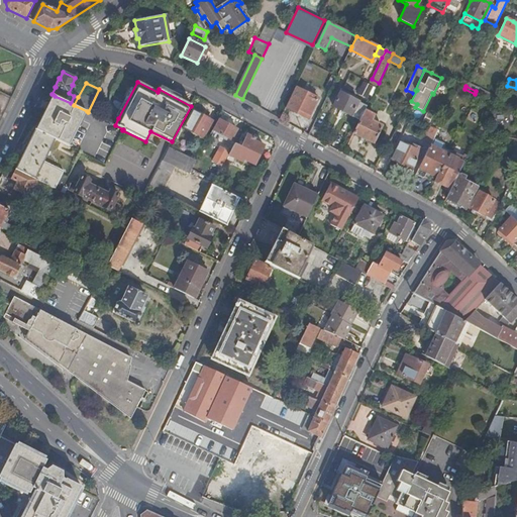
[(296,88),(286,108),(308,119),(318,99),(296,88)]
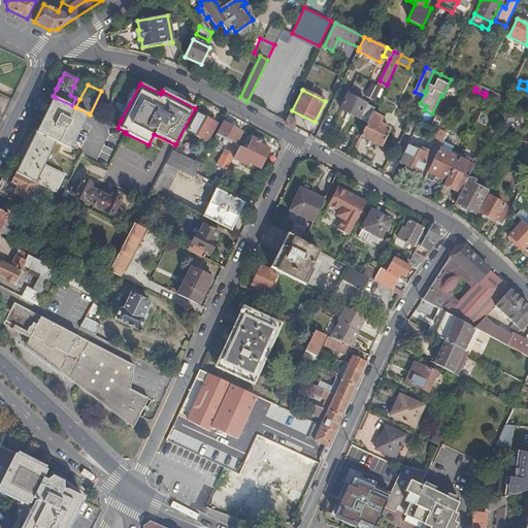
[(348,95),(340,108),(367,123),(372,113),(374,109),(353,98),(356,93),(353,92),(352,94),(350,92),(348,95)]
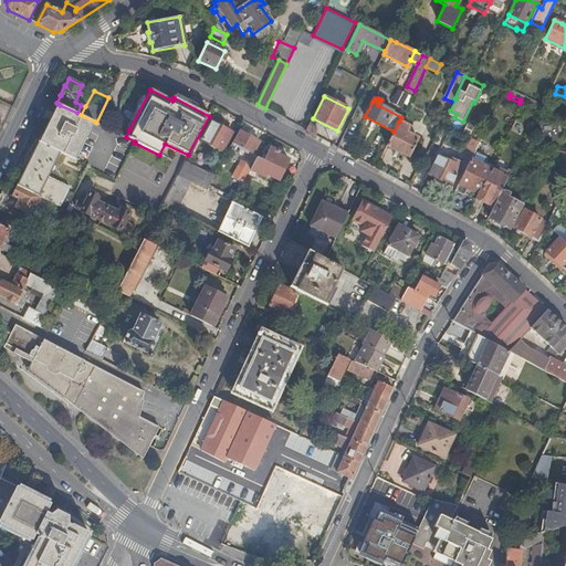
[(60,105),(58,103),(39,143),(41,144),(60,105)]
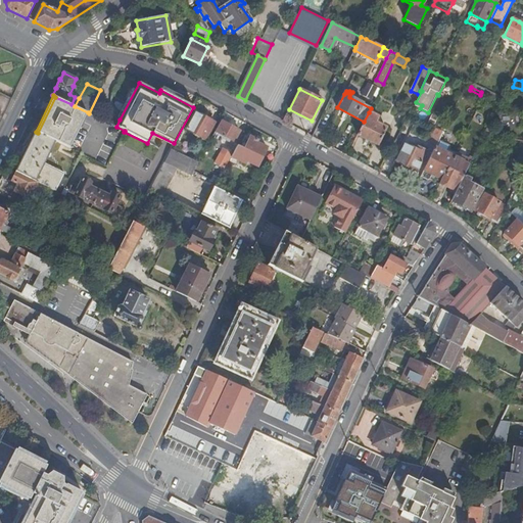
[(70,148),(88,112),(75,106),(72,104),(55,97),(38,133),(55,141),(70,148)]
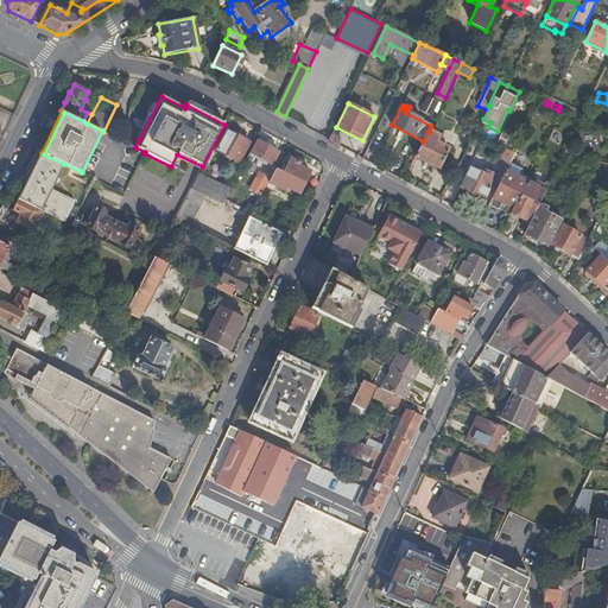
[(239,163),(249,143),(228,131),(215,154),(220,157),(221,153),(239,163)]
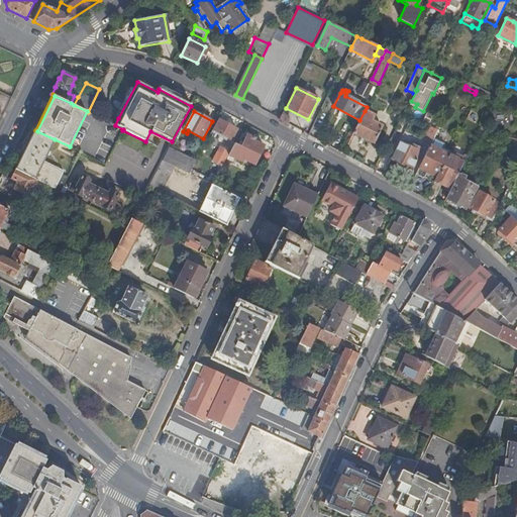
[(359,120),(353,133),(374,143),(382,126),(371,121),(374,115),(365,111),(359,120)]
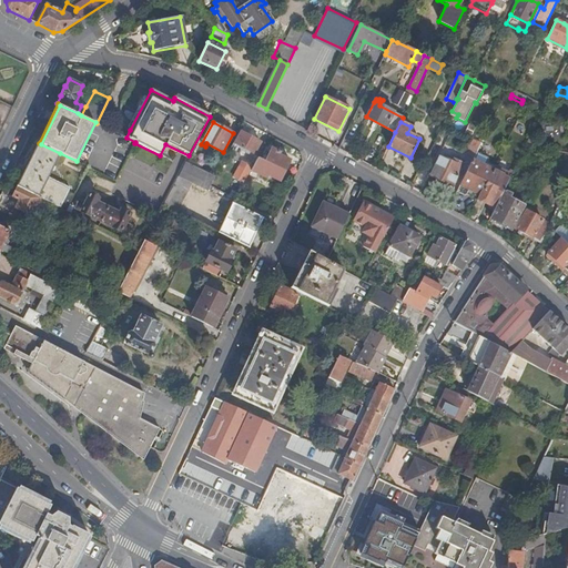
[(261,143),(241,132),(235,143),(246,150),(245,152),(249,154),(250,152),(255,154),(261,143)]
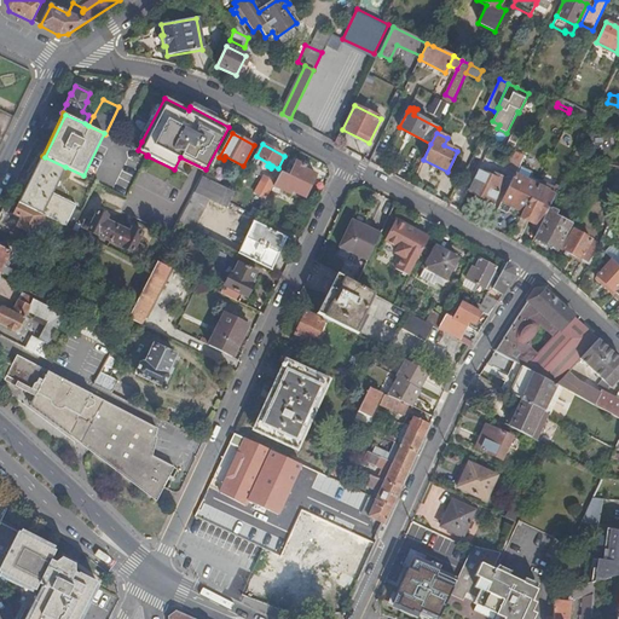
[(248,169),(259,148),(254,145),(243,166),(248,169)]
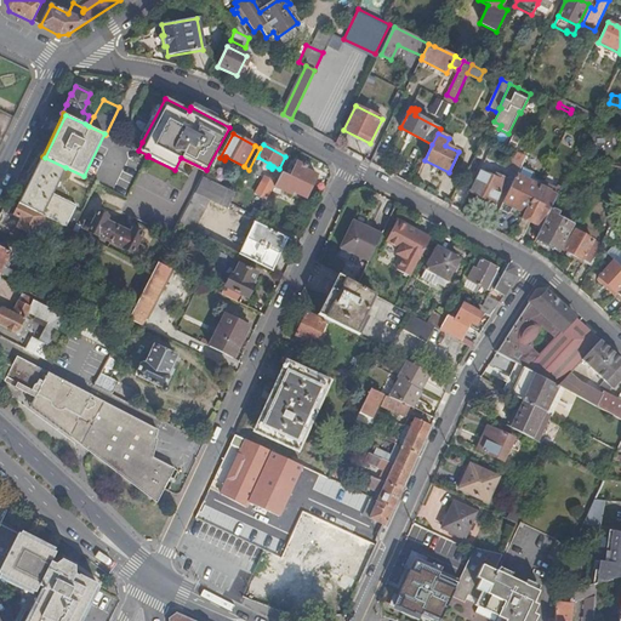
[(508,169),(518,172),(519,171),(525,157),(517,153),(508,169)]
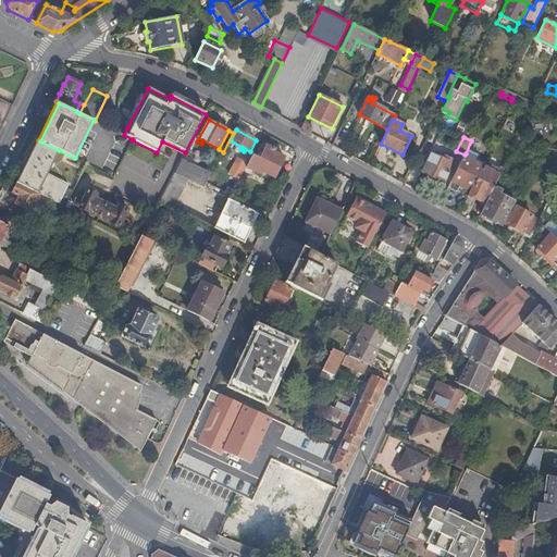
[(38,140),(38,139),(16,183),(17,183),(57,202),(65,207),(73,192),(66,188),(69,185),(47,175),(59,150),(40,141),(38,140)]
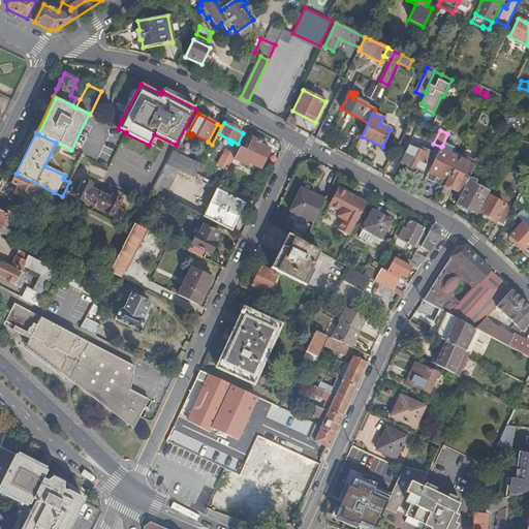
[(253,138),(247,151),(266,159),(270,150),(259,145),(260,143),(253,138)]
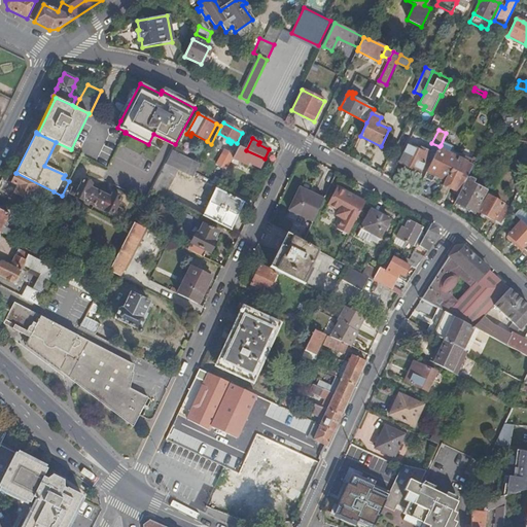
[(408,145),(398,163),(418,172),(426,154),(408,145)]
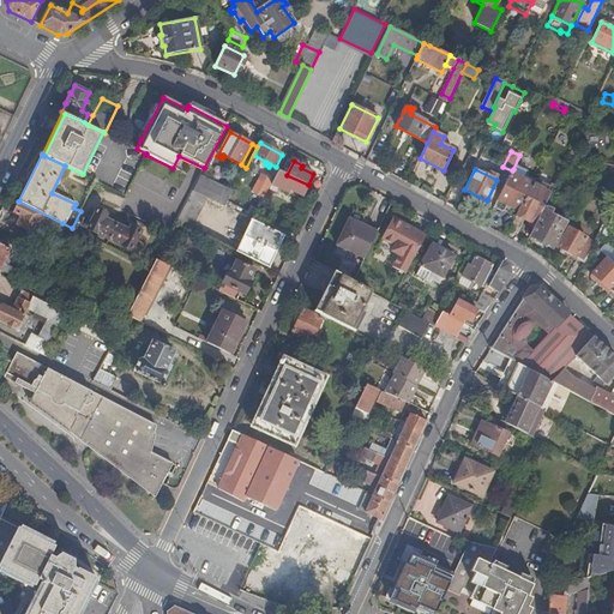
[(521,179),(533,184),(535,180),(513,169),(512,170),(511,173),(521,179)]
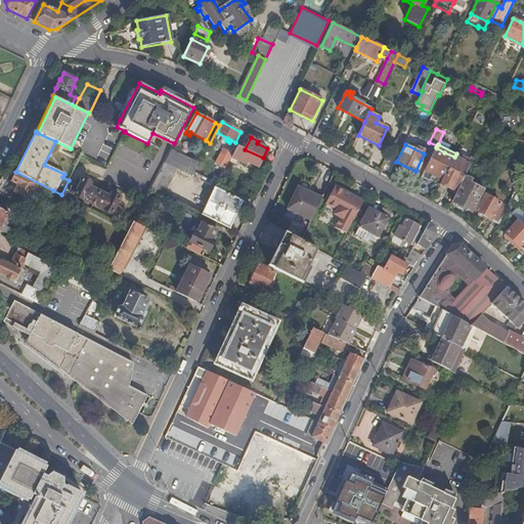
[(245,149),(238,146),(231,159),(247,165),(248,163),(258,167),(263,158),(245,149)]
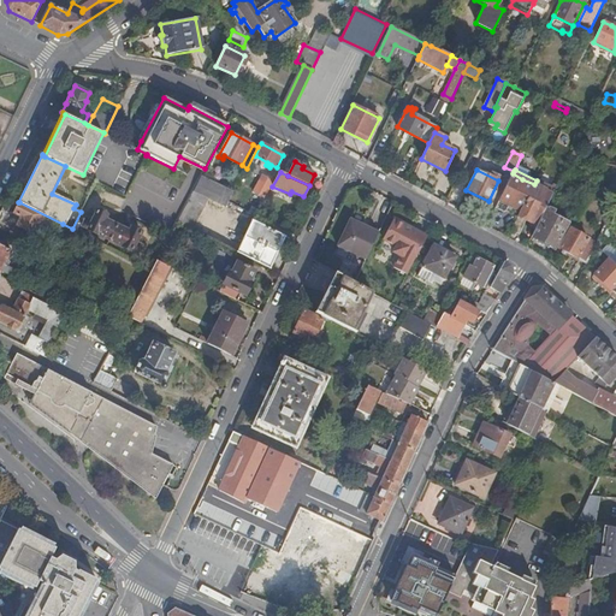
[(509,206),(521,212),(534,184),(522,179),(513,173),(496,208),(504,213),(505,212),(509,206)]
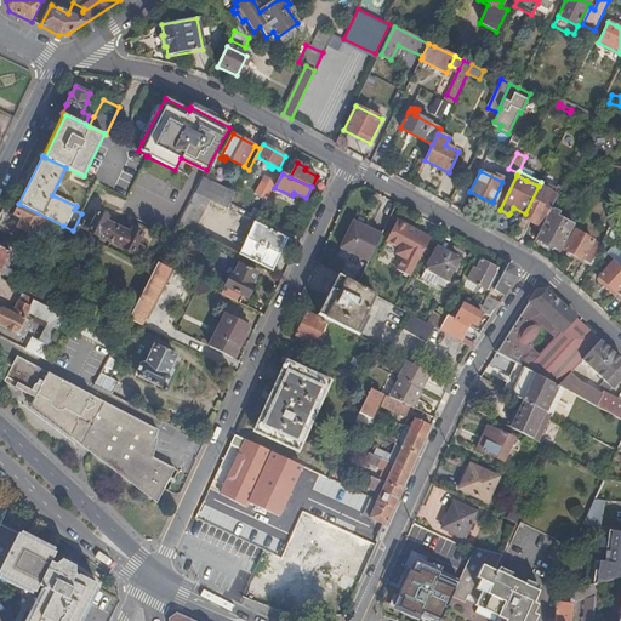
[(275,183),(265,177),(256,194),(267,199),(275,183)]
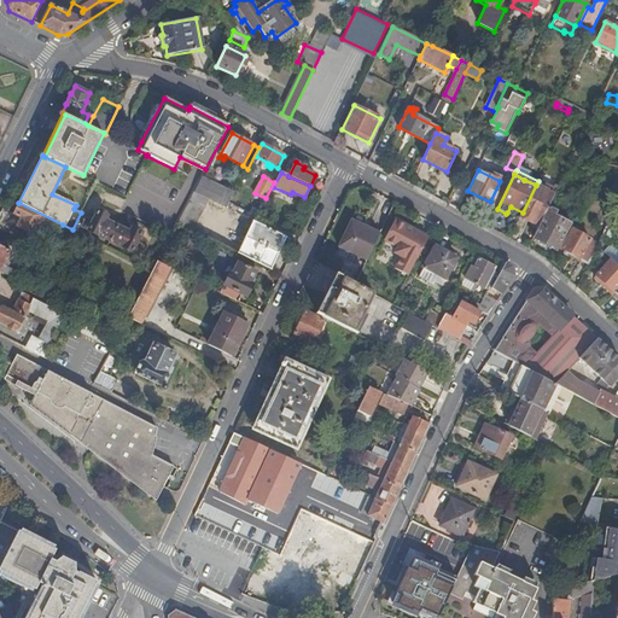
[(226,208),(233,194),(200,179),(193,192),(209,199),(226,208)]
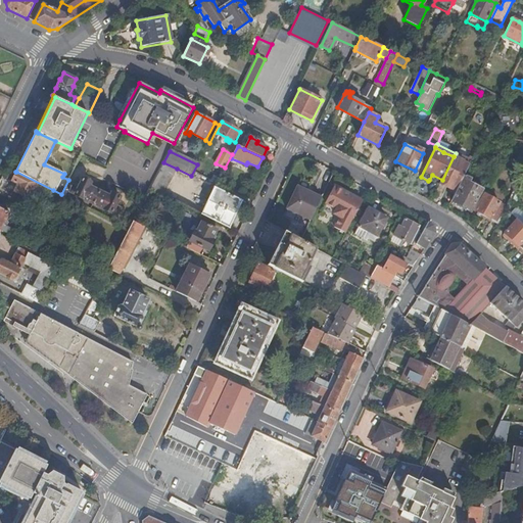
[(456,191),(464,177),(471,161),(457,153),(455,157),(454,156),(442,180),(434,196),(441,199),(447,188),(449,189),(450,188),(456,191)]
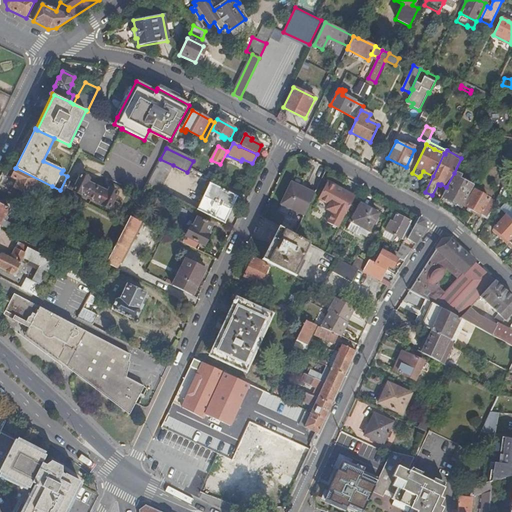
[(173,165),(160,159),(157,165),(147,185),(159,191),(173,165)]
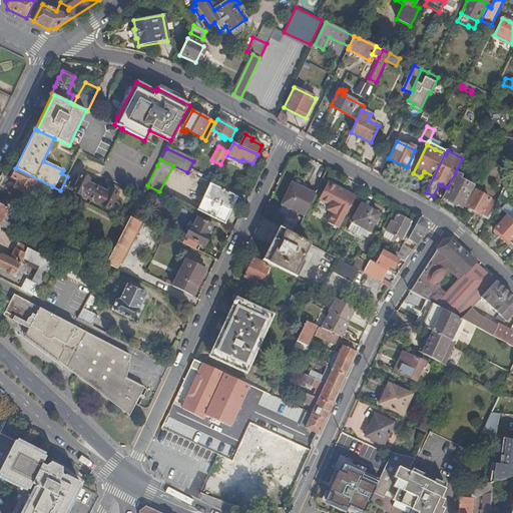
[(52,186),(16,168),(11,178),(17,181),(14,188),(27,194),(33,183),(50,191),(52,186)]
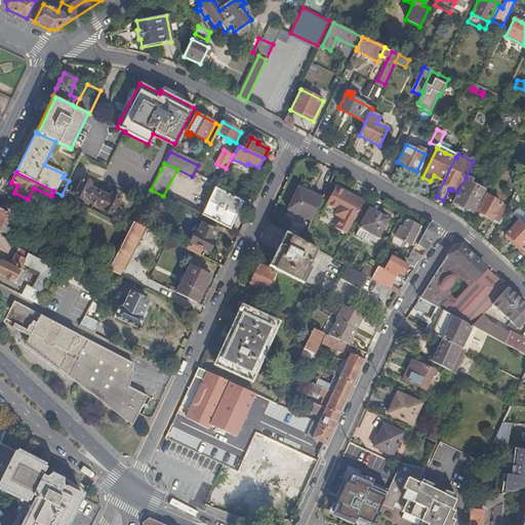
[(453,202),(472,211),(477,202),(484,191),(471,185),(473,180),(466,177),(457,192),(453,202)]
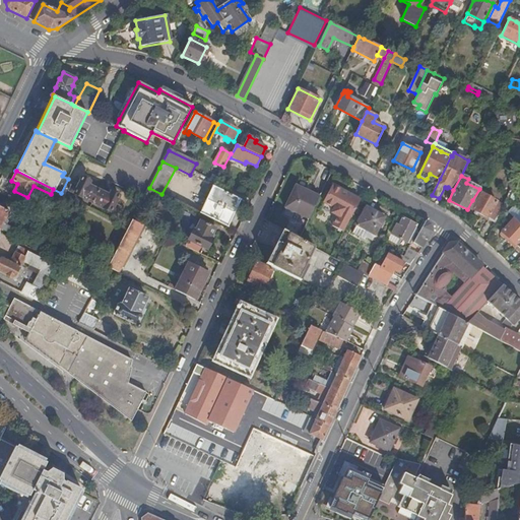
[(116,214),(120,207),(115,204),(120,196),(111,192),(110,195),(88,185),(89,181),(82,177),(77,186),(72,184),(69,191),(116,214)]
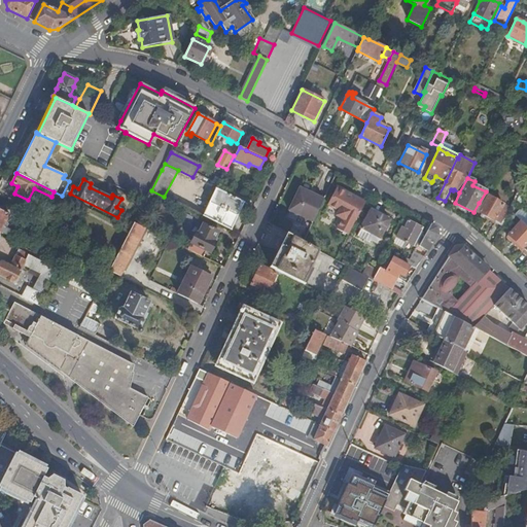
[(516,185),(518,192),(524,194),(521,183),(516,185)]
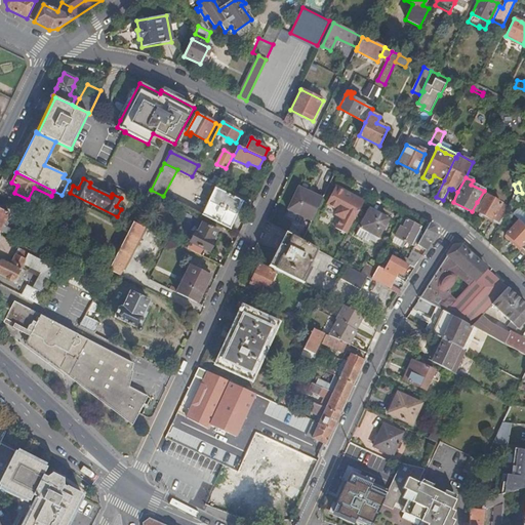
[(312,221),(323,199),(313,194),(298,187),(287,210),(312,221)]
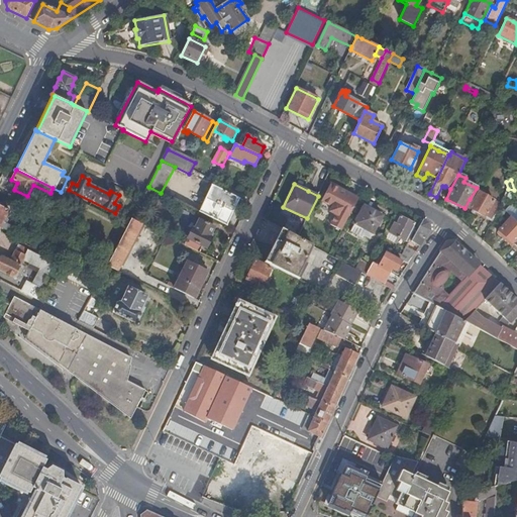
[(342,230),(358,200),(330,185),(321,202),(332,207),(330,212),(336,215),(331,225),(342,230)]
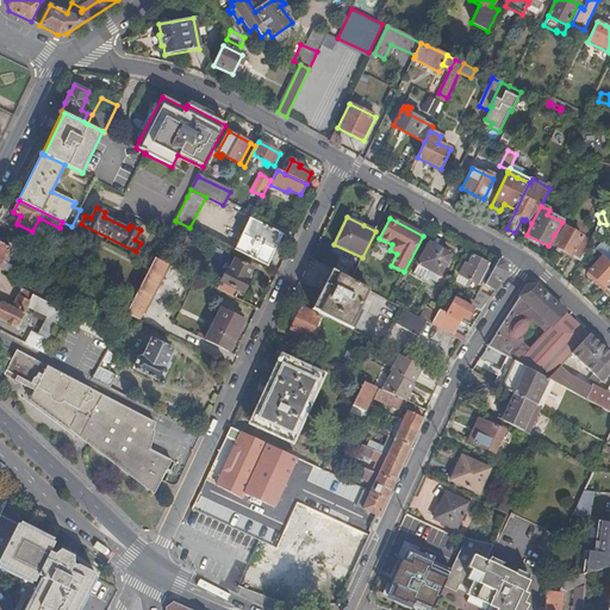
[(282,235),(250,219),(235,250),(267,267),(282,235)]
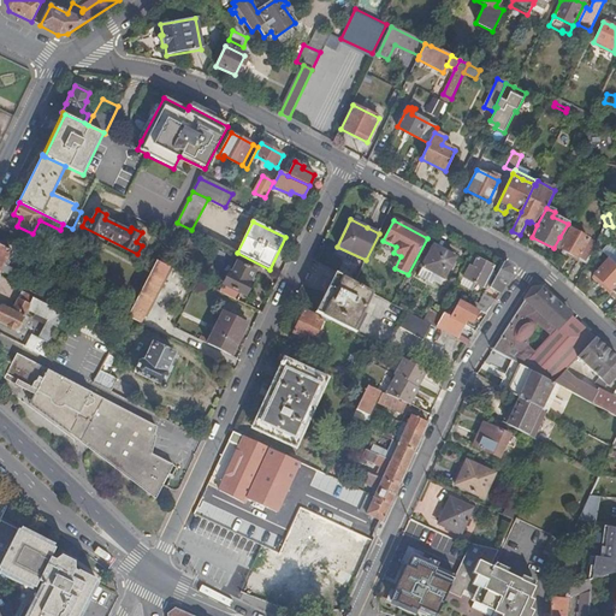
[(560,237),(554,248),(556,249),(568,224),(560,237)]
